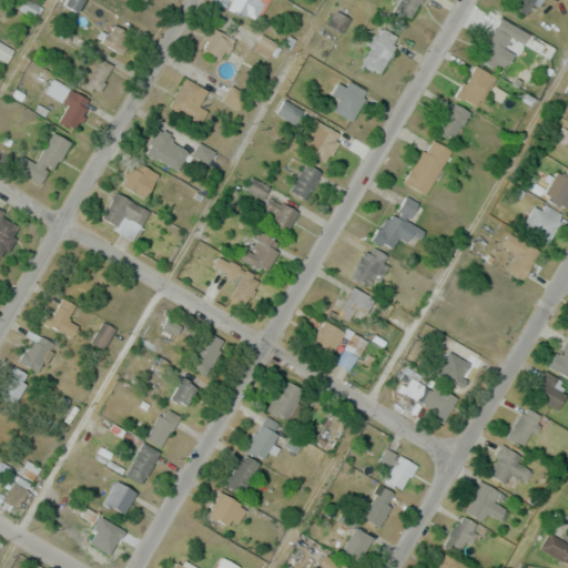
[(23,0),(20,9),(36,16),(40,4),(29,0),(23,0)]
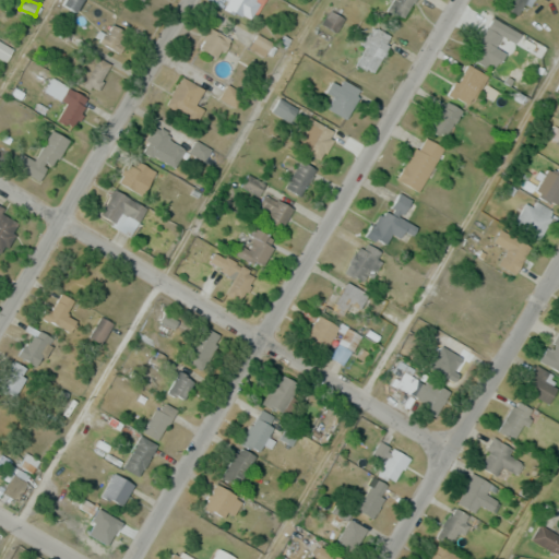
[(82,0),(66,0),(63,4),(76,11),(82,0)]
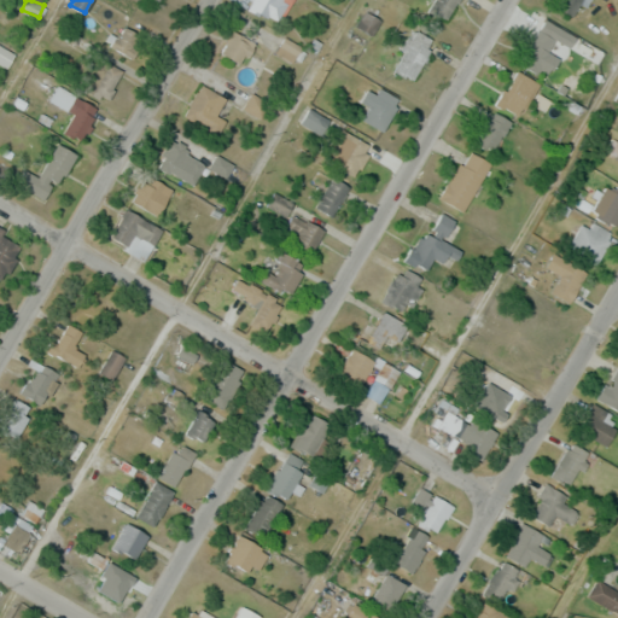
[(251,0),(249,7),(277,24),(291,0),(251,0)]
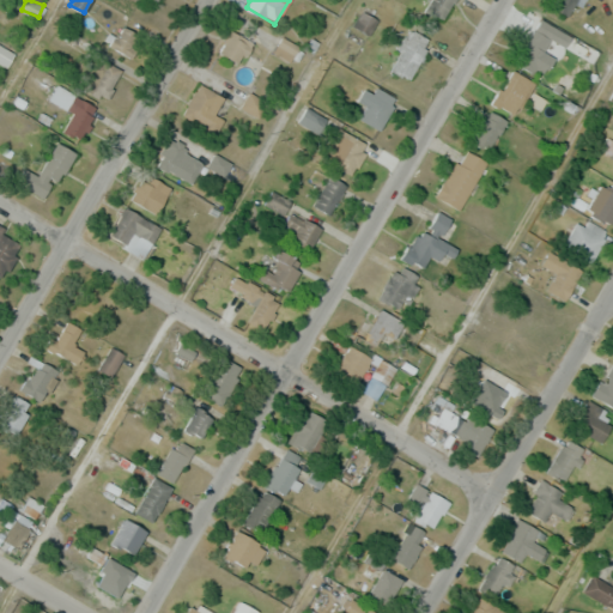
[(454,0),(428,0),(424,10),(445,19),(454,0)]
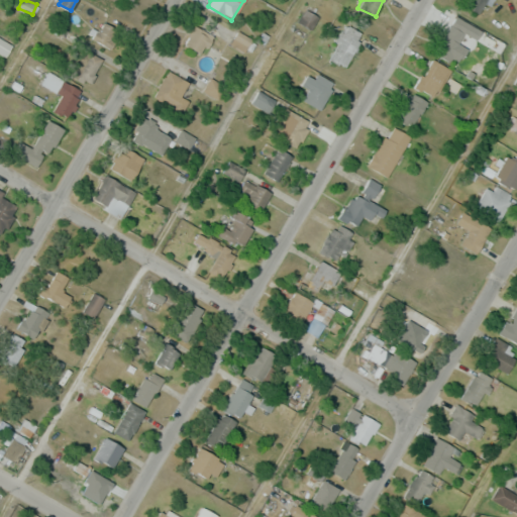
[(464,0),(462,4),(480,14),(488,0),(464,0)]
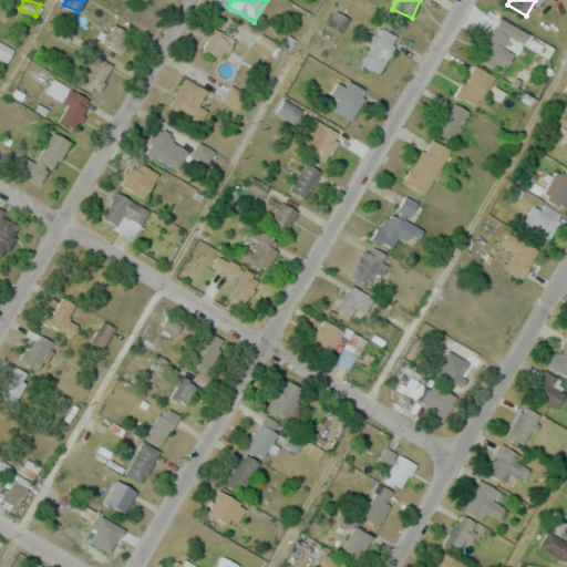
[(348,19),(336,11),(328,23),(341,30),(348,19)]
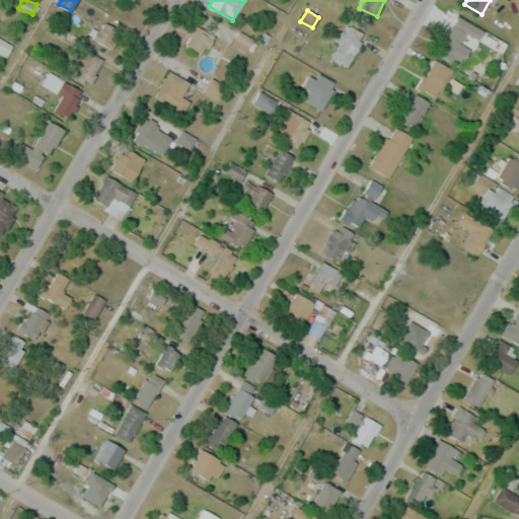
[(458,64),(479,29),(457,15),(436,50),(458,64)]
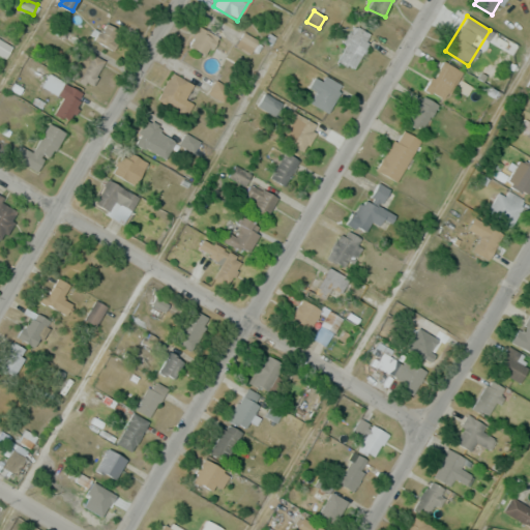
[(119,30),(107,22),(96,39),(109,48),(119,30)]
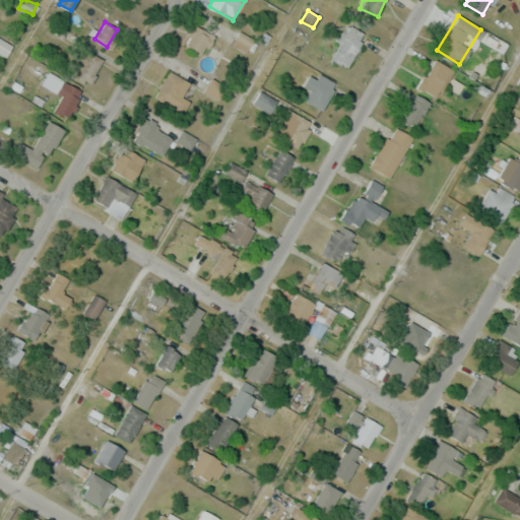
[(349,67),(365,35),(343,25),(329,58),(349,67)]
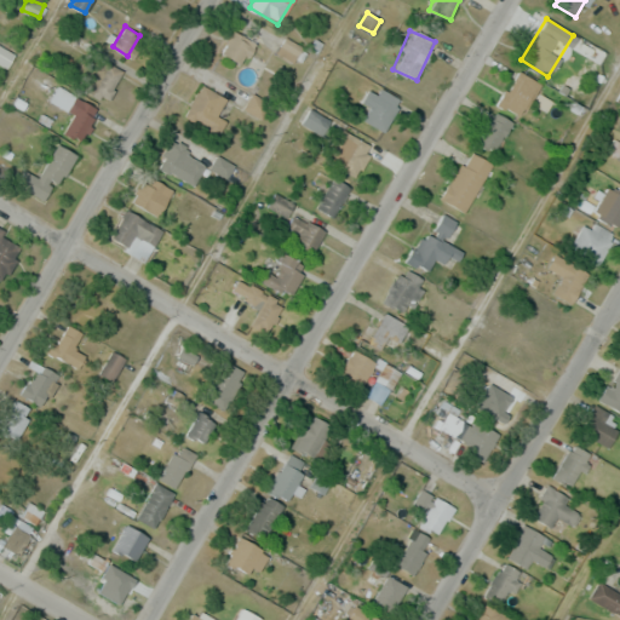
[(241,65),(252,45),(231,33),(219,53),(241,65)]
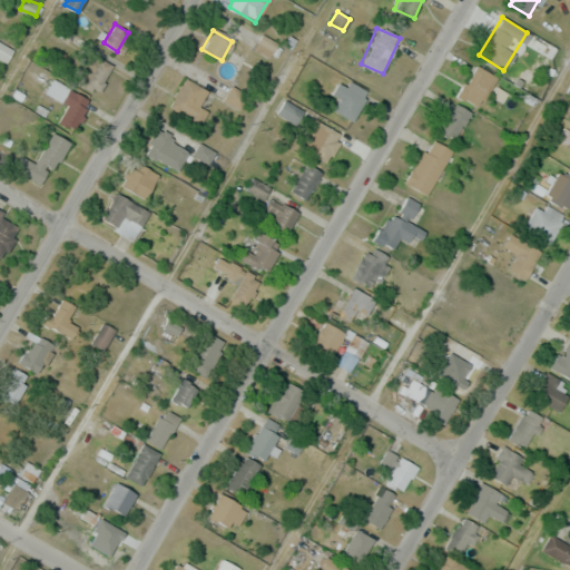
[(254,48),(271,57),(278,45),(261,35),(254,48)]
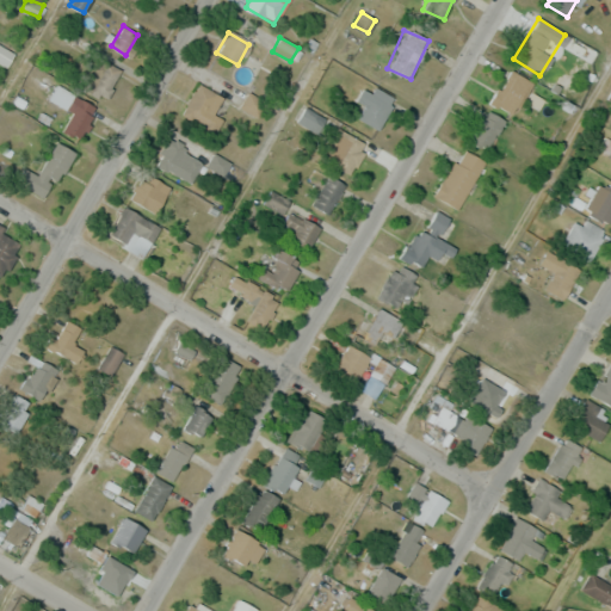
[(123,74),(105,59),(84,85),(100,99),(123,74)]
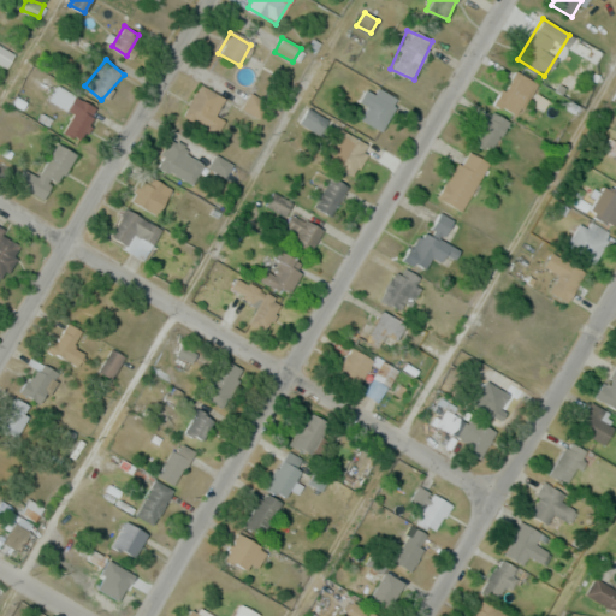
[(495,101),(515,116),(538,86),(516,71),(495,101)]
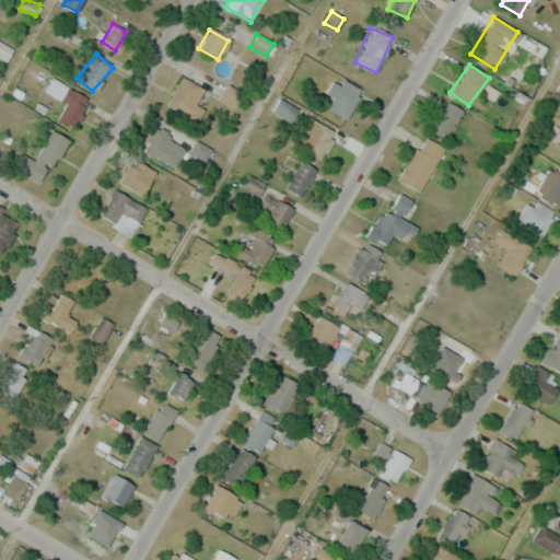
[(203,108),(196,104),(205,90),(183,76),(166,103),(196,121),(203,108)]
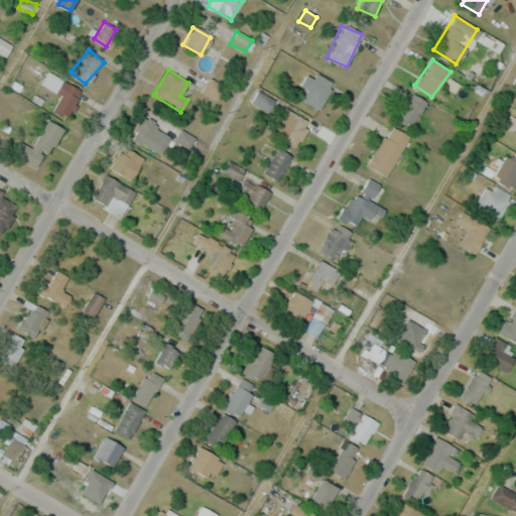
[(53,111),(69,118),(82,89),(46,73),(40,85),(60,95),(53,111)]
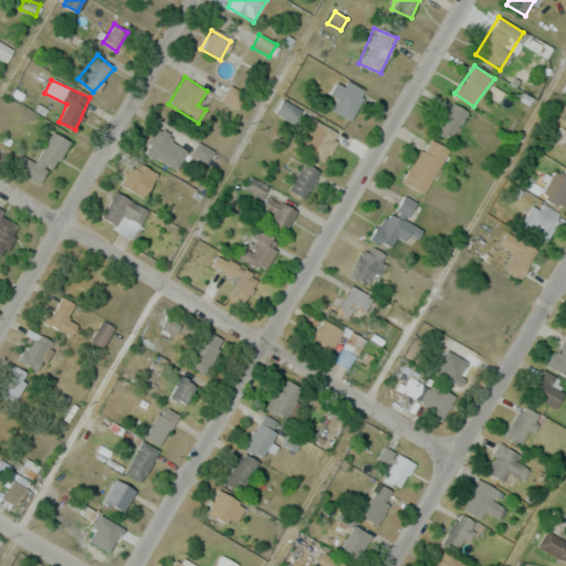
[(349,121),(367,92),(347,80),(331,109),(349,121)]
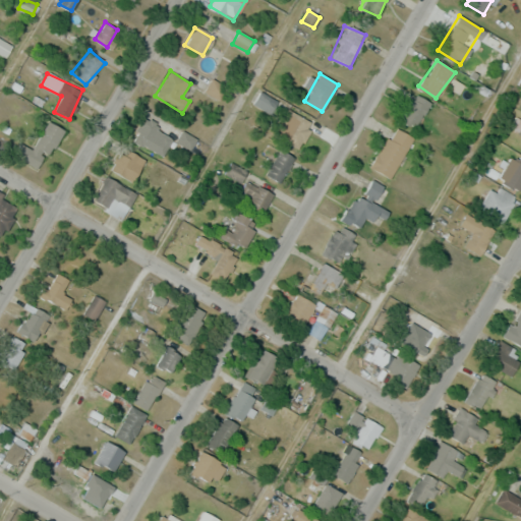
[(414,128),(430,104),(416,94),(399,117),(414,128)]
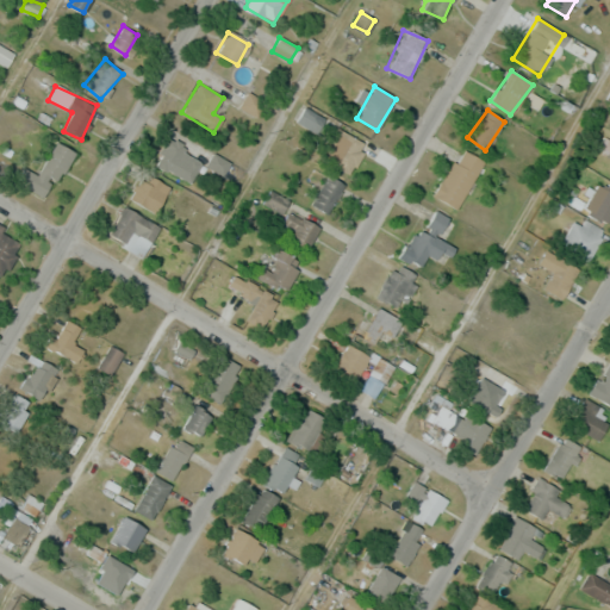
[(323,162),(350,175),(366,144),(340,130),(323,162)]
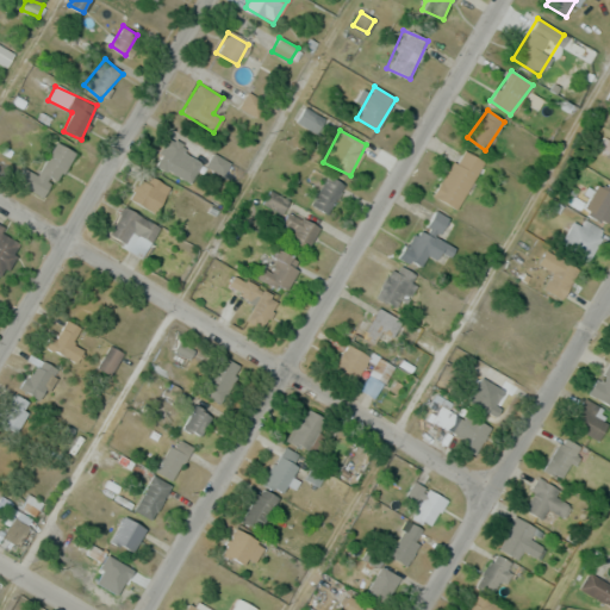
[(155,166),(193,181),(204,156),(166,139),(155,166)]
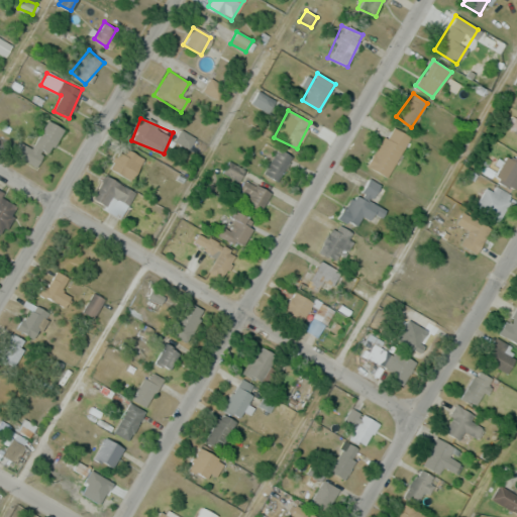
[(50,153),(64,128),(46,120),(32,148),(20,142),(13,156),(37,168),(45,150),(50,153)]
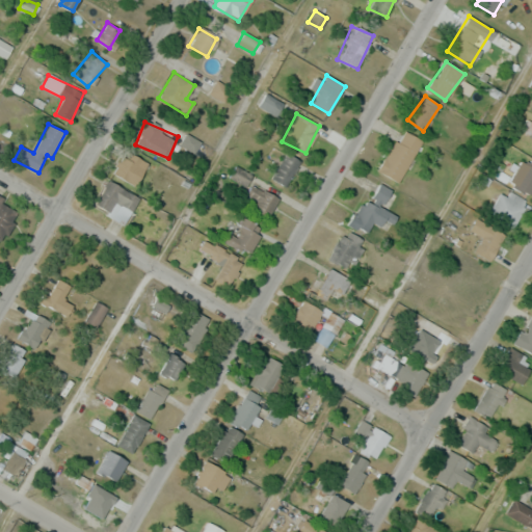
[(379,173),(401,182),(421,138),(400,129),(379,173)]
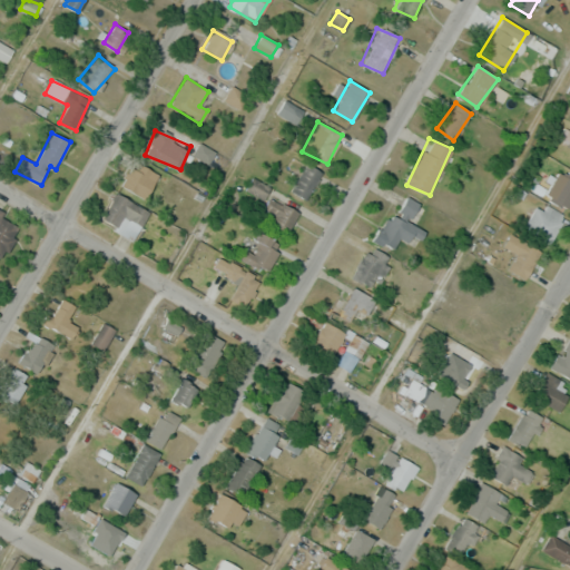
[(208,164),(214,151),(198,144),(193,155),(208,164)]
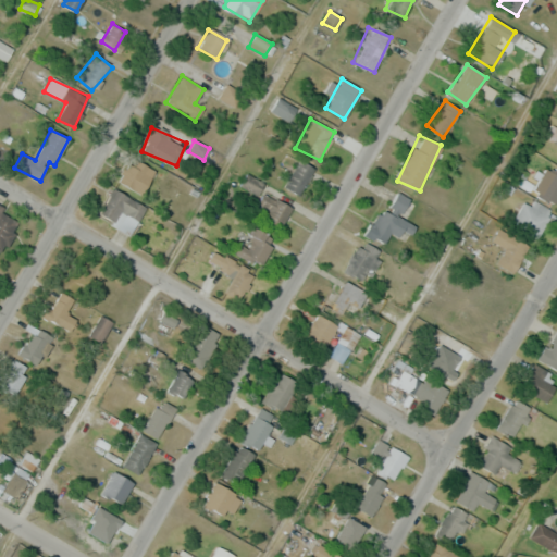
[(116,180),(143,196),(158,173),(131,157),(116,180)]
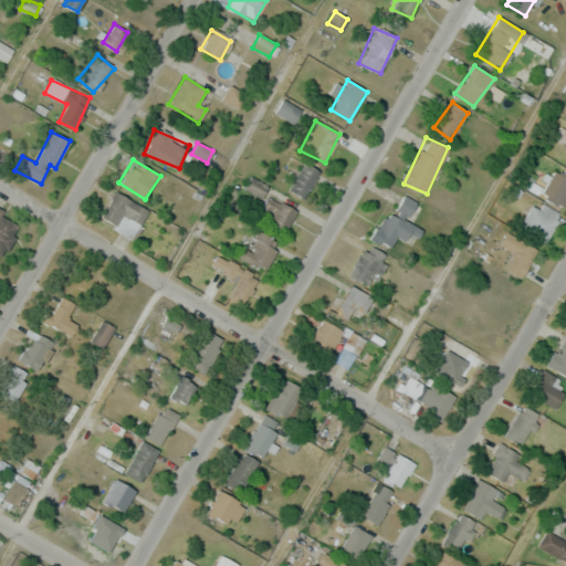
[(301,198),(321,174),(305,161),(285,185),(301,198)]
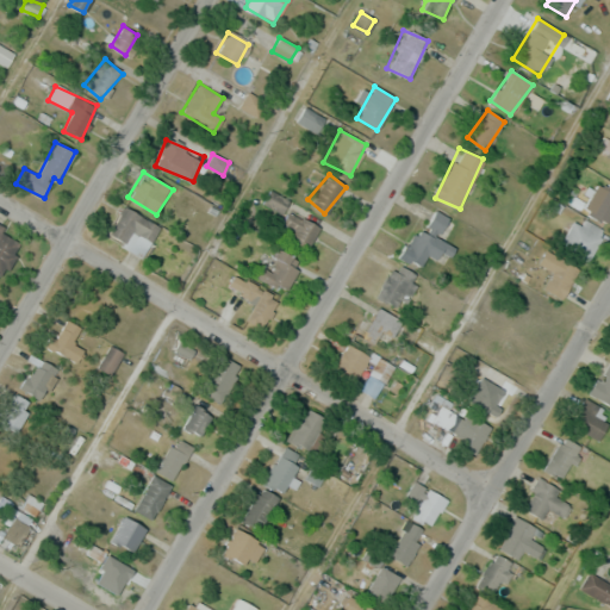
[(583,207),(607,225),(609,219),(609,181),(604,178),(583,207)]
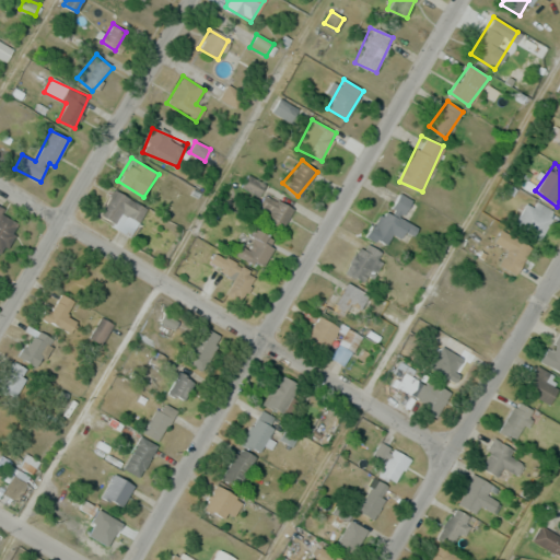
[(98,219),(132,234),(147,207),(113,190),(98,219)]
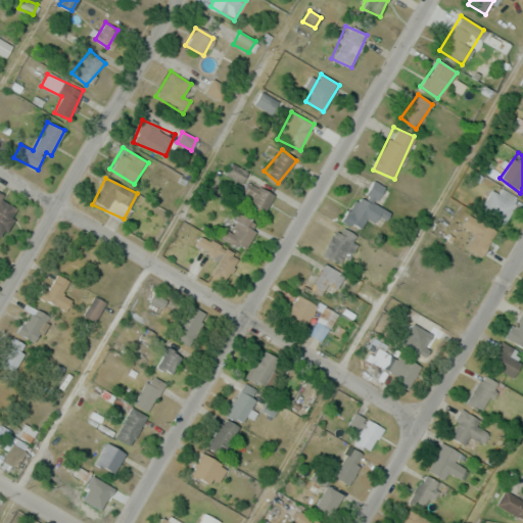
[(239,196),(265,210),(274,195),(248,181),(239,196)]
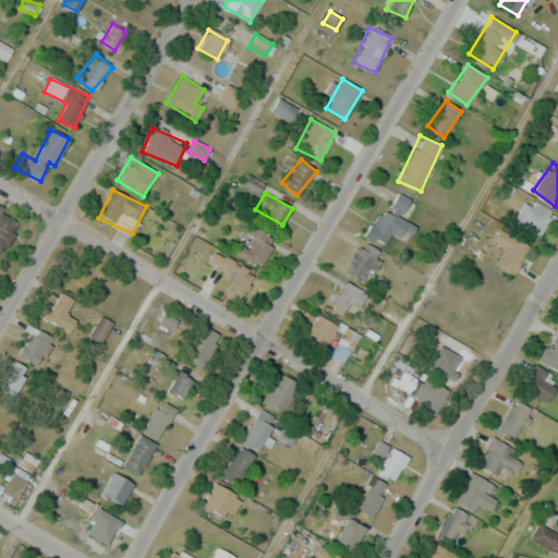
[(400,218),(410,198),(398,193),(387,214),(379,210),(368,232),(386,241),(391,231),(409,240),(416,226),(400,218)]
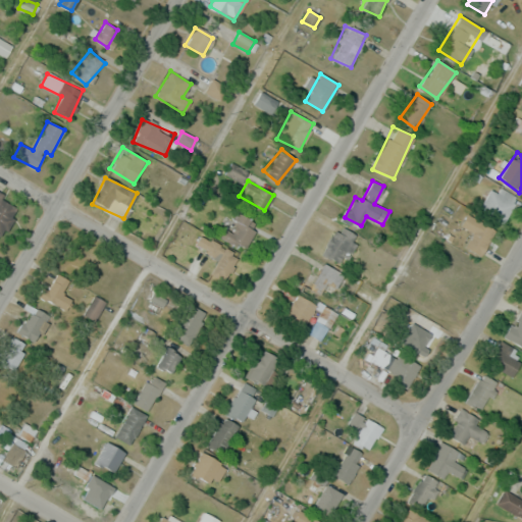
[(516,196),(493,186),(481,214),(505,223),(516,196)]
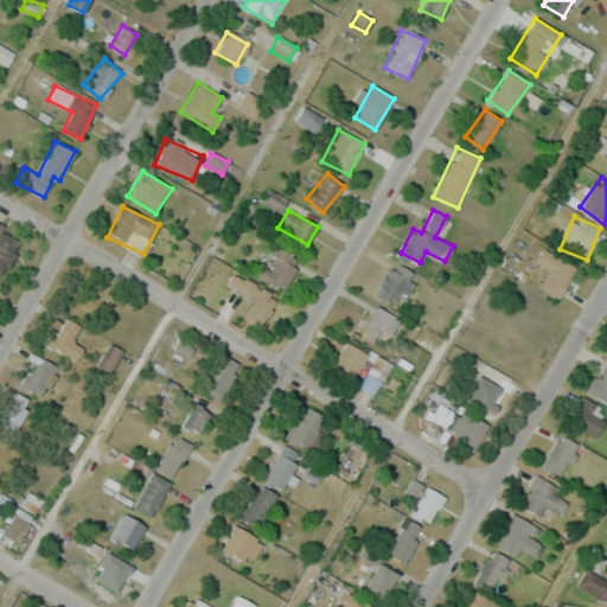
[(5,225),(0,223),(0,273),(4,275),(20,242),(1,231),(5,225)]
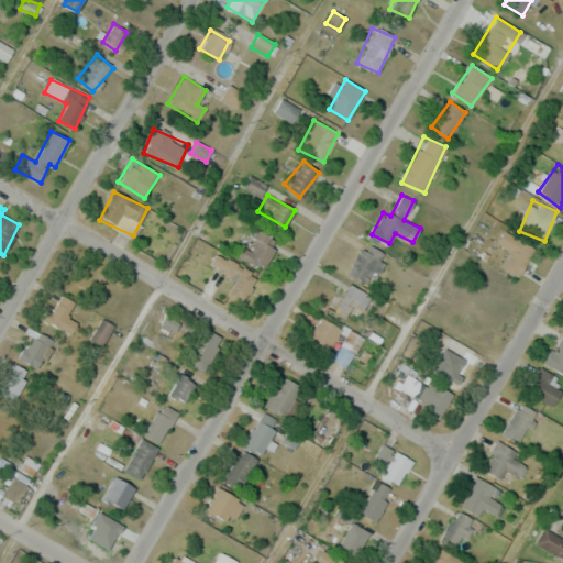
[(239,255),(261,271),(279,243),(256,229),(239,255)]
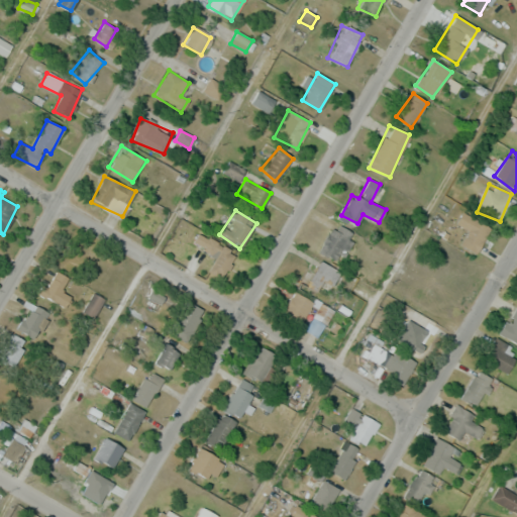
[(455,223),(468,230),(459,244),(476,254),(491,227),(462,211),(455,223)]
